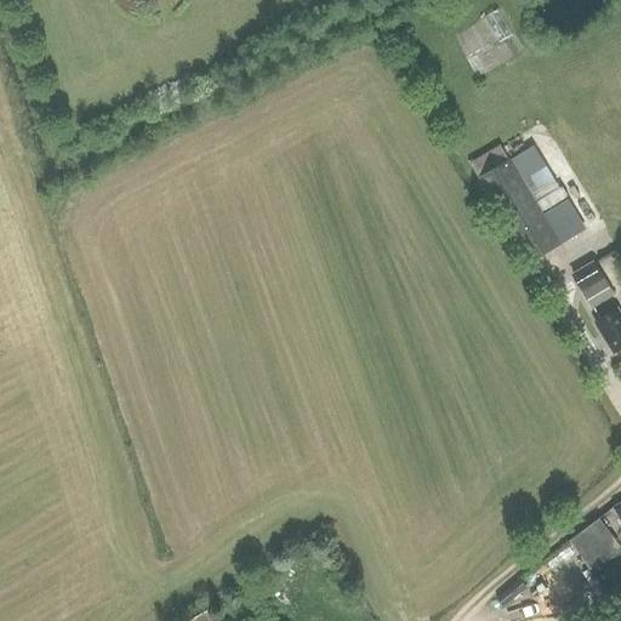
[(529,261),(562,241),(510,157),(477,177),(529,261)]
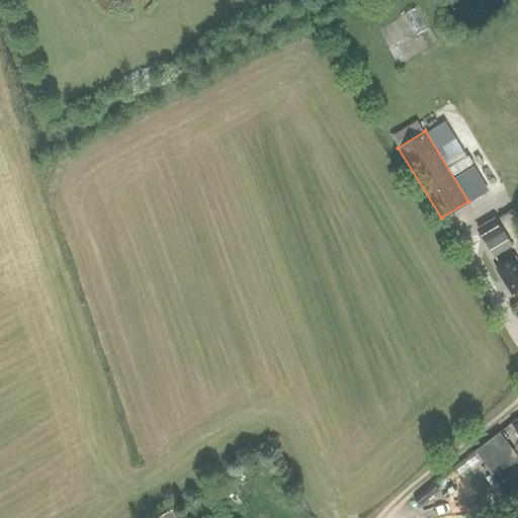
[(476,228),(485,243),(504,232),(495,217),(476,228)]
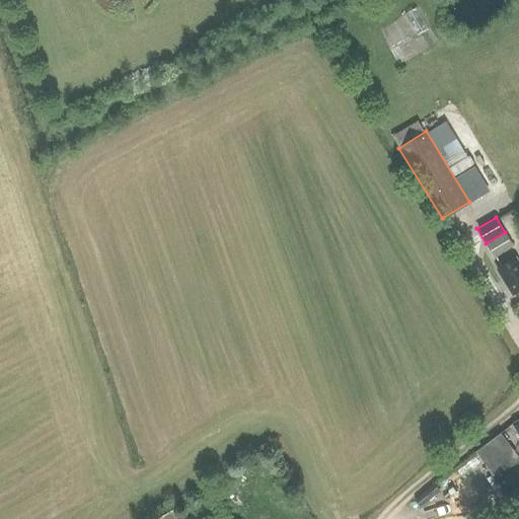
[(518,264),(516,258),(498,270),(512,294),(518,289),(518,264)]
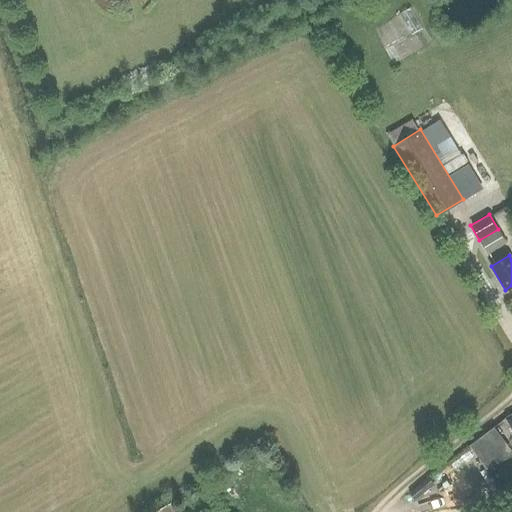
[(504,441),(494,427),(470,445),(480,458),(504,441)]
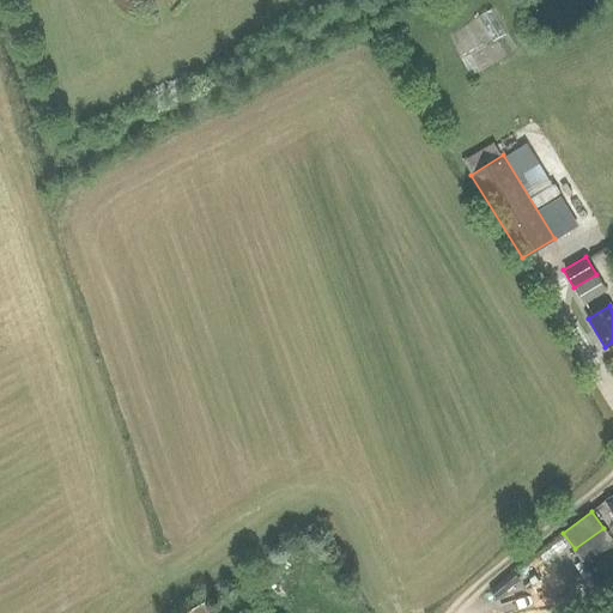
[(210,612),(205,602),(182,612),(210,612)]
